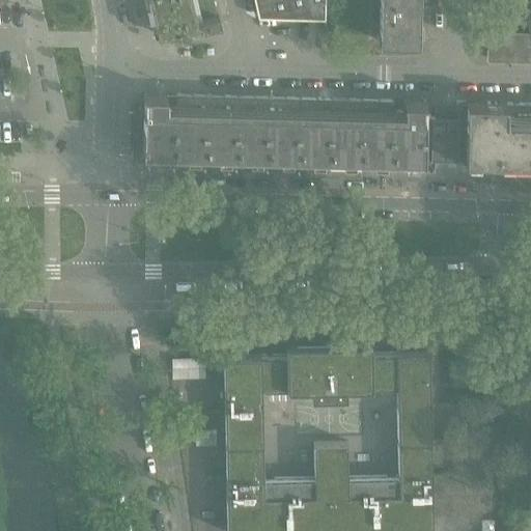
[(149,0),(150,5),(155,22),(158,34),(161,34),(165,33),(198,26),(197,24),(202,22),(203,29),(221,25),(218,12),(217,14),(213,0),(149,0)]
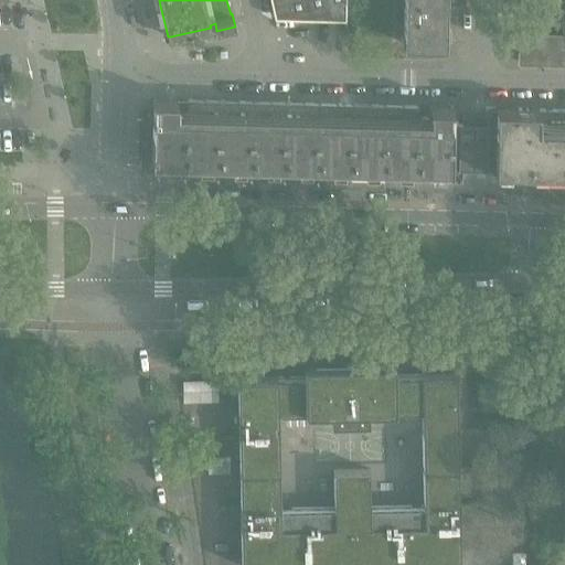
[(345,19),(345,0),(272,0),(276,17),(345,19)]
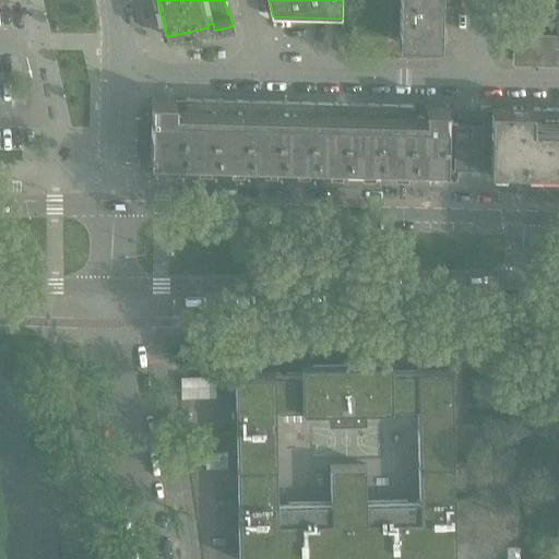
[(440,0),(400,0),(400,44),(440,45),(440,0)]
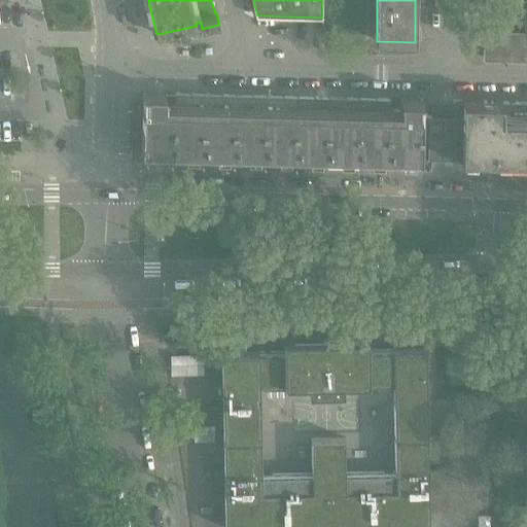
[(486,59),(498,59),(499,32),(486,31),(486,59)]
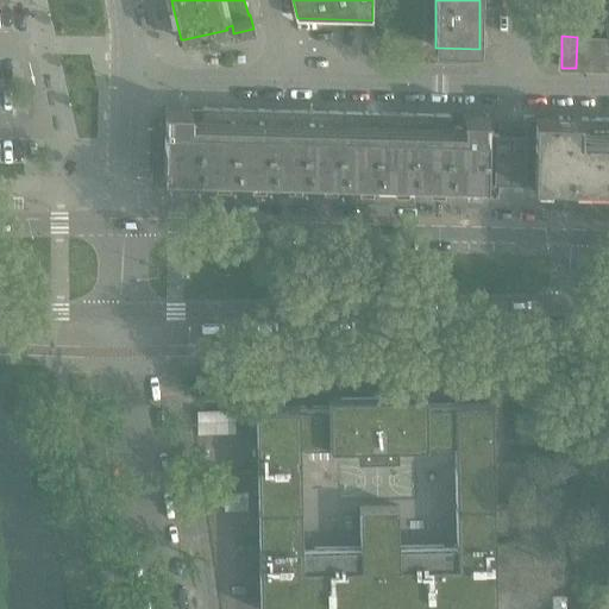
[(592,37),(577,37),(576,68),(591,69),(592,37)]
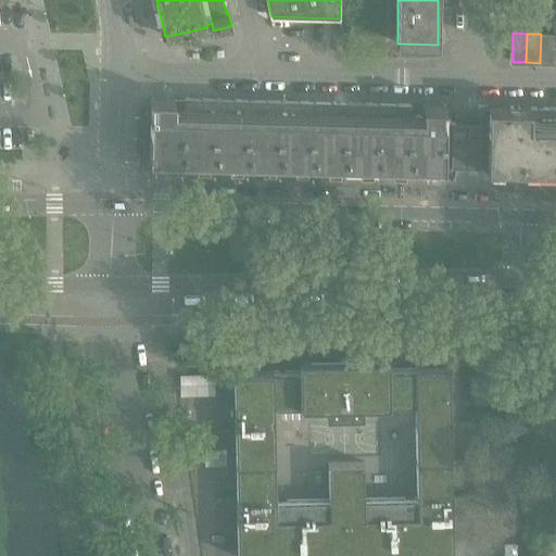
[(555,34),(541,34),(540,63),(554,63),(555,34)]
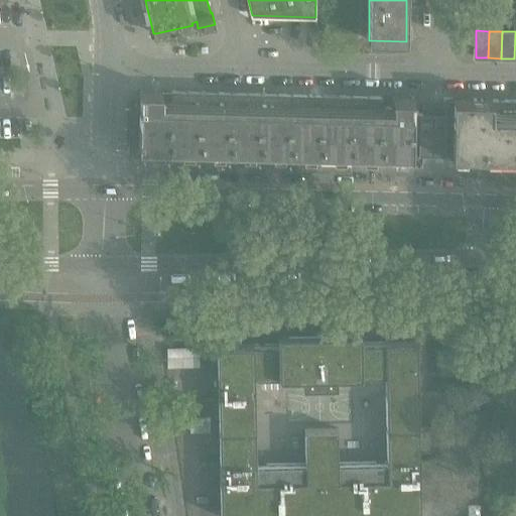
[(422,154),(423,114),(410,114),(410,100),(414,100),(414,99),(392,98),(392,108),(383,108),(383,98),(170,92),(170,108),(161,108),(162,92),(139,91),(139,93),(140,93),(139,147),(422,154)]
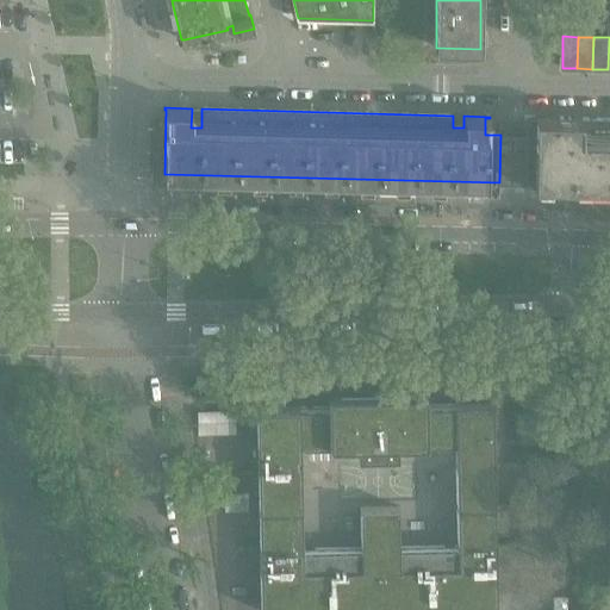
[(526,184),(609,185),(609,118),(590,119),(590,132),(582,132),(582,118),(536,117),(536,119),(527,120),(526,184)]
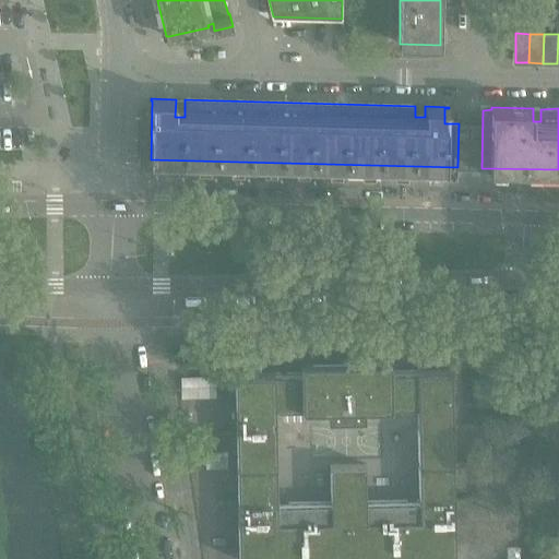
[(455,557),(452,371),(391,372),(391,360),(300,363),(301,375),(235,376),(238,558),(341,558),(366,558),(365,558),(421,558),(421,557),(455,557)]
